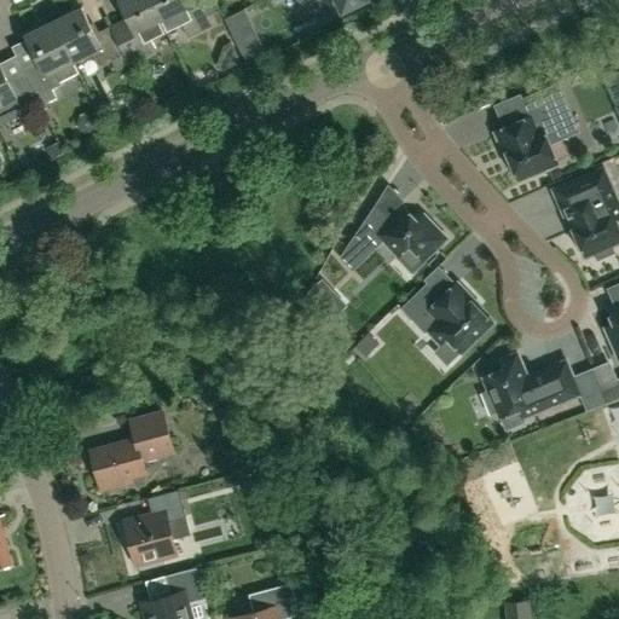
[(165,33),(149,0),(121,0),(117,3),(131,30),(115,38),(123,56),(128,65),(128,67),(156,53),(150,40),(165,33)]
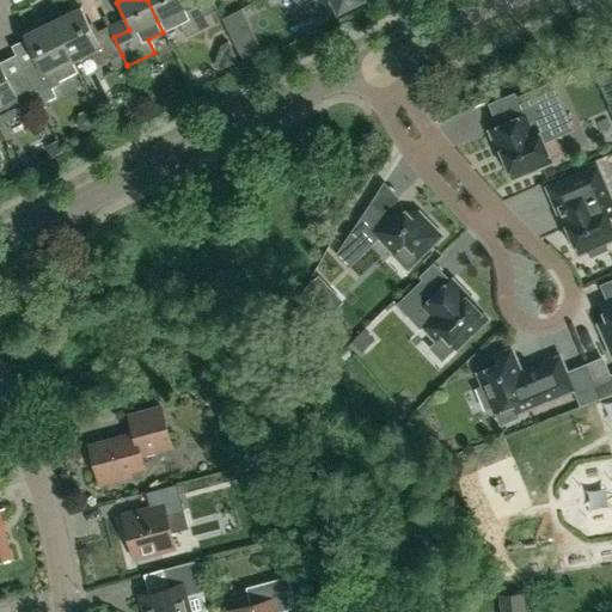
[(147,0),(163,32),(178,24),(185,37),(208,26),(195,0),(190,0),(183,4),(181,0),(147,0)]
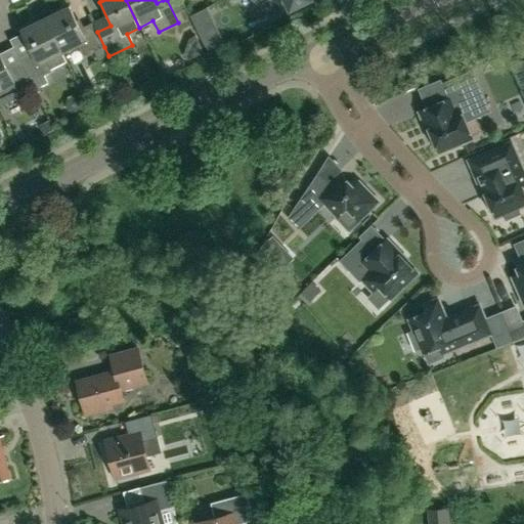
[(261,0),(264,7),(269,5),(276,19),(314,1),(313,0),(261,0)]
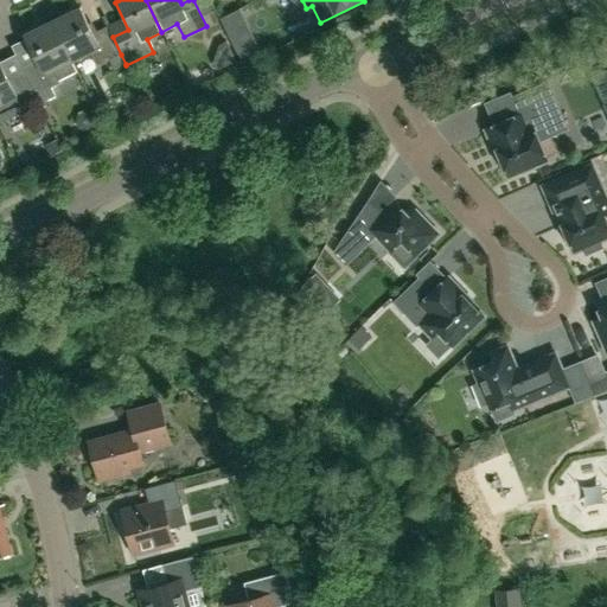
[(72,62),(89,53),(96,66),(110,59),(115,69),(126,64),(121,55),(113,37),(108,27),(93,36),(80,8),(52,23),(71,62),(72,62)]
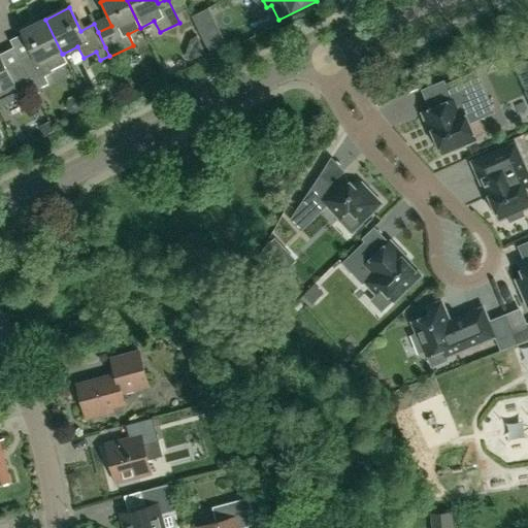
[(62,54),(45,20),(22,31),(33,54),(20,61),(22,65),(31,84),(31,85),(34,90),(48,84),(45,76),(53,73),(51,70),(67,62),(63,54),(62,54)]
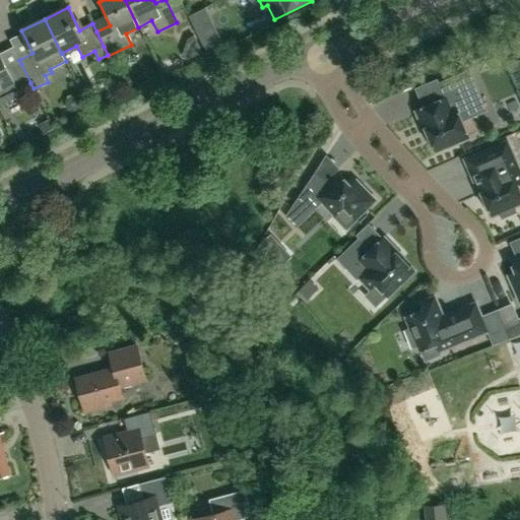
[(34,88),(30,83),(30,82),(21,64),(7,71),(0,55),(0,105),(20,95),(34,88)]
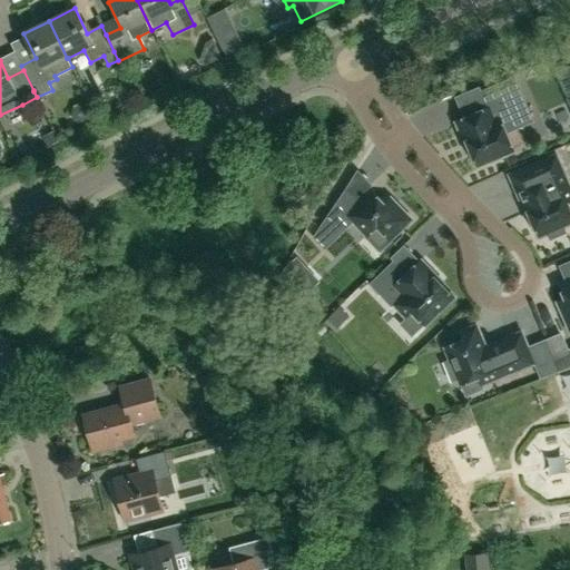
[(514,151),(507,133),(519,127),(512,110),(527,105),(514,77),(481,91),(488,107),(455,121),(464,143),(468,141),(478,167),(514,151)]
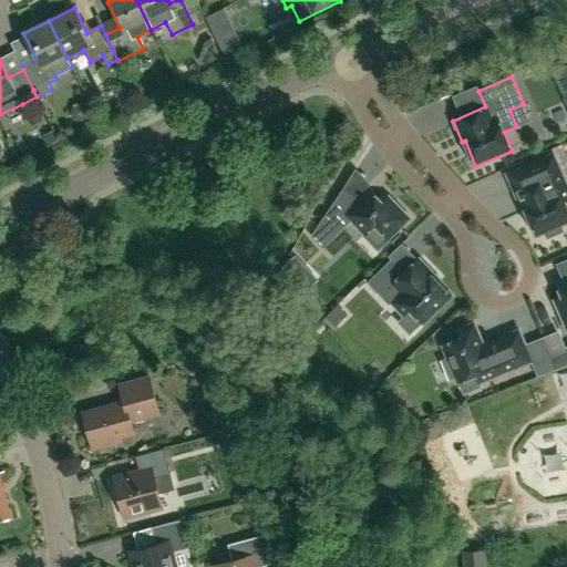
[(566,200),(566,184),(554,153),(526,165),(506,173),(523,212),(526,210),(537,236),(545,233),(547,238),(564,232),(560,226),(566,223),(566,206),(565,202),(566,200)]
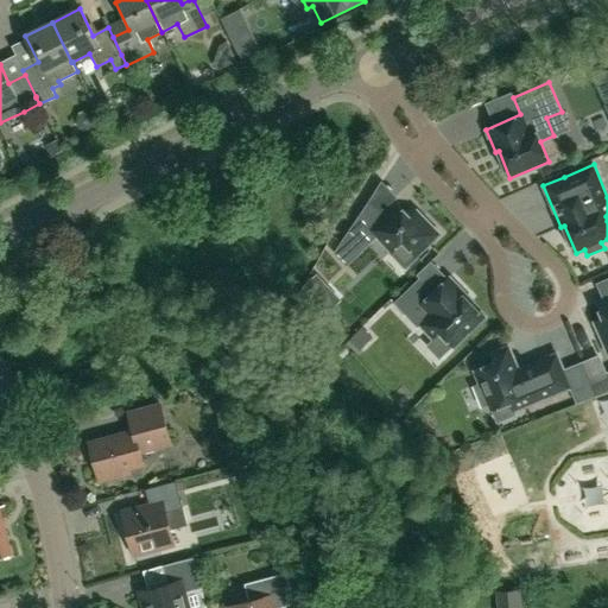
[(369,200),(355,220),(333,252),(347,265),(377,235),(391,251),(403,240),(417,255),(439,234),(417,209),(410,215),(397,202),(386,211),(369,200)]
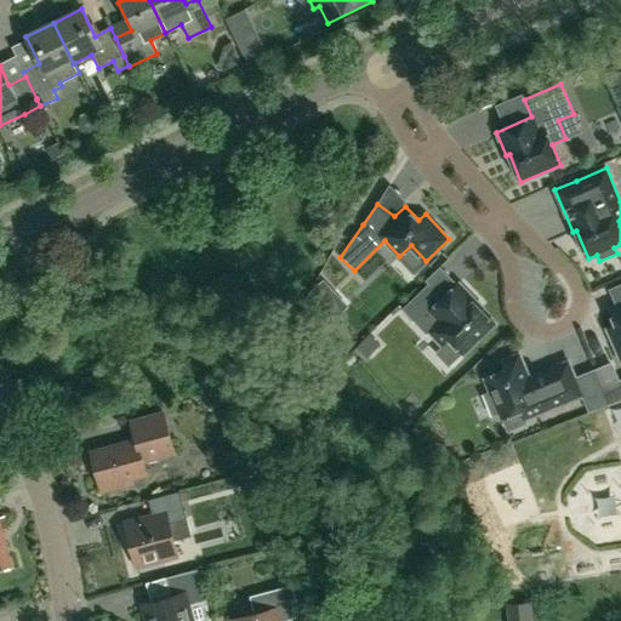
[(311,292),(323,306),(336,294),(323,280),(311,292)]
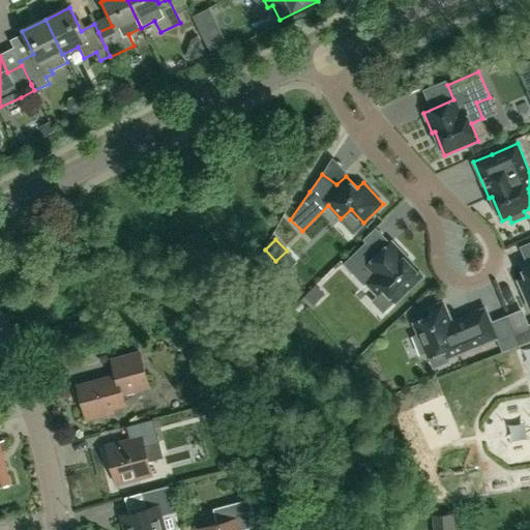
[(407,257),(392,241),(378,255),(366,243),(345,264),(364,284),(365,283),(377,295),(383,289),(396,302),(422,277),(405,259),(407,257)]
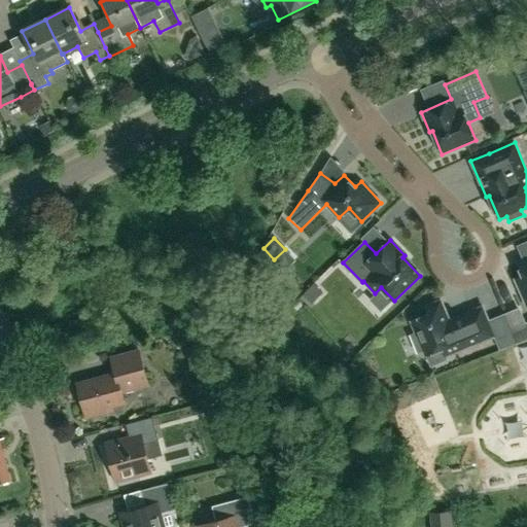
[(521,276),(515,279),(520,288),(526,306),(526,241),(518,246),(524,259),(517,261),(523,275),(521,276)]
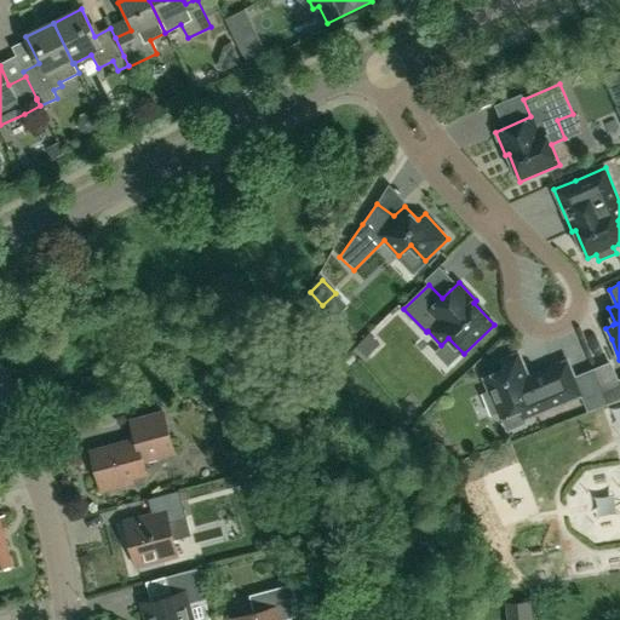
[(528,377),(518,352),(500,360),(504,368),(483,377),(489,391),(482,394),(491,414),(498,412),(500,418),(520,409),(523,419),(581,395),(568,361),(528,377)]
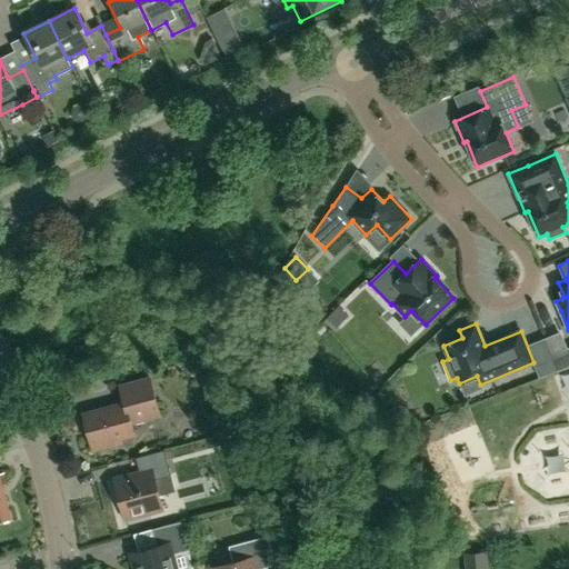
[(568,347),(568,348),(551,355),(558,371),(568,366),(568,347)]
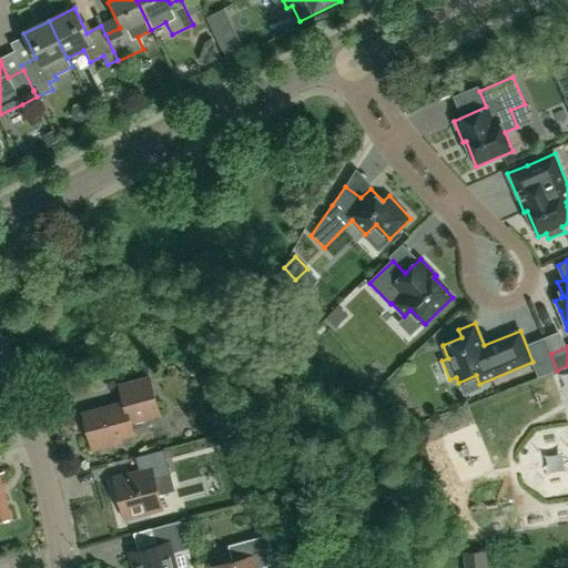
[(92,450),(121,443),(119,438),(134,434),(130,418),(159,411),(150,377),(120,386),(124,403),(83,414),(92,450)]
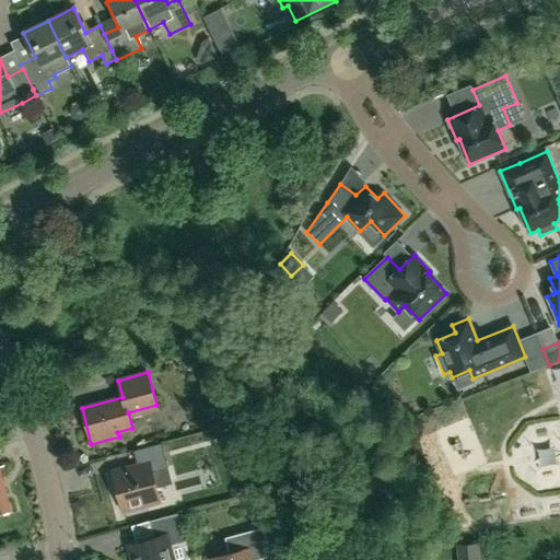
[(559,440),(544,443),(547,473),(559,470),(559,440)]
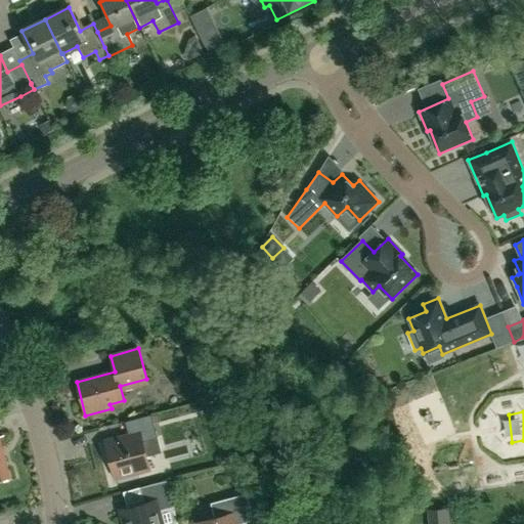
[(115,476),(149,466),(143,441),(158,438),(151,415),(125,422),(129,439),(106,445),(115,476)]
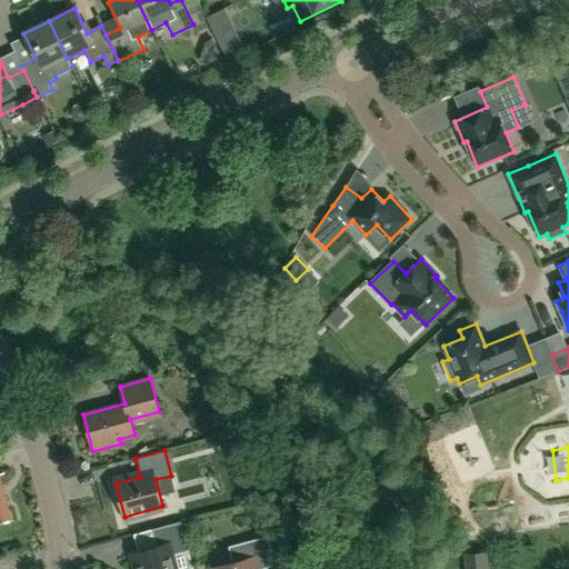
[(0,520),(10,519),(6,505),(5,505),(0,489),(0,520)]
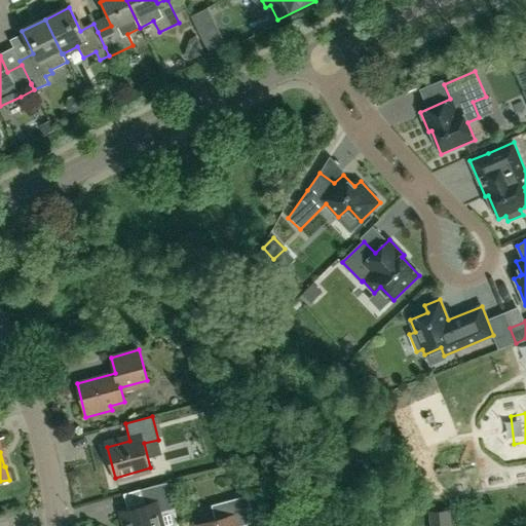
[(179,525),(167,482),(141,489),(145,504),(120,511),(124,525),(128,525),(179,525)]
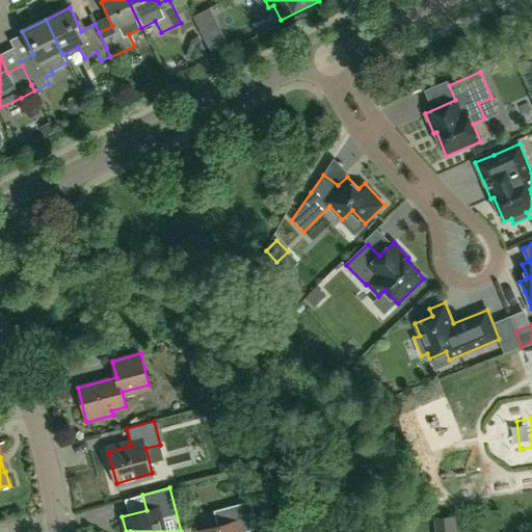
[(245,531),(258,529),(250,502),(215,511),(219,526),(198,531),(245,531)]
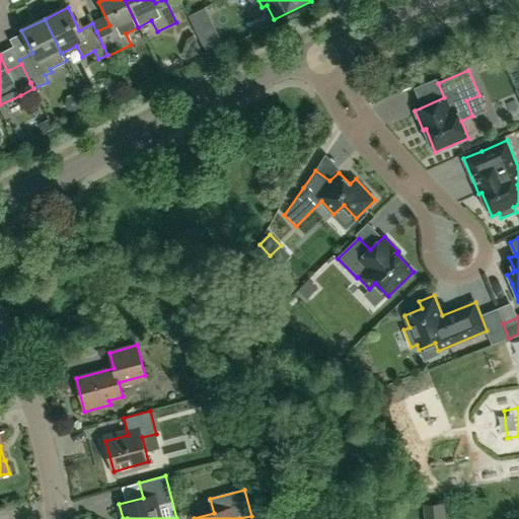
[(425,518),(444,518),(443,503),(424,504),(425,518)]
